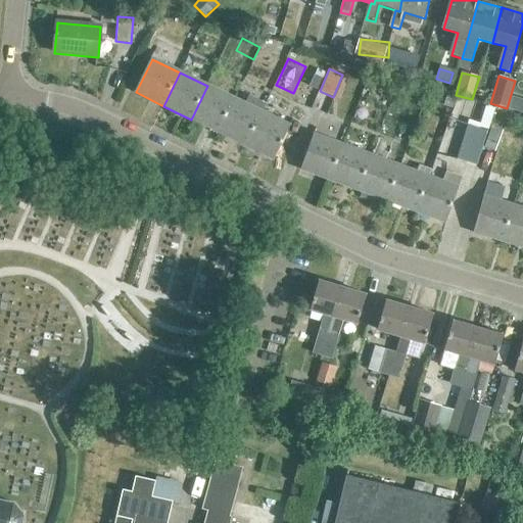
[(219,133),(235,100),(207,86),(191,120),(219,133)]
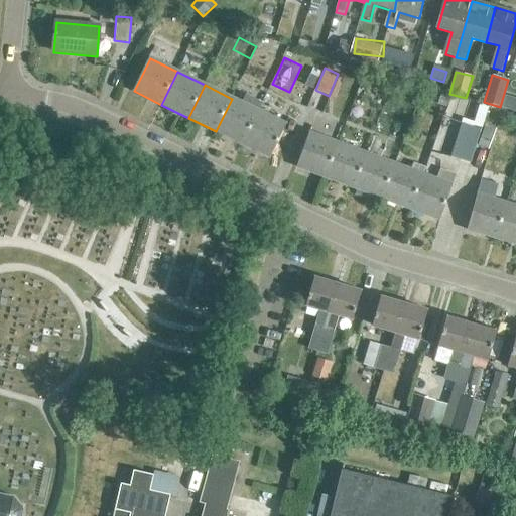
[(321,113),(329,96),(315,90),(308,108),(321,113)]
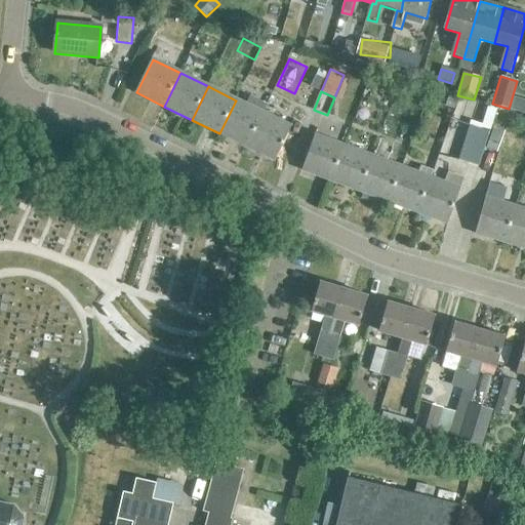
[(447,93),(444,105),(454,108),(458,96),(447,93)]
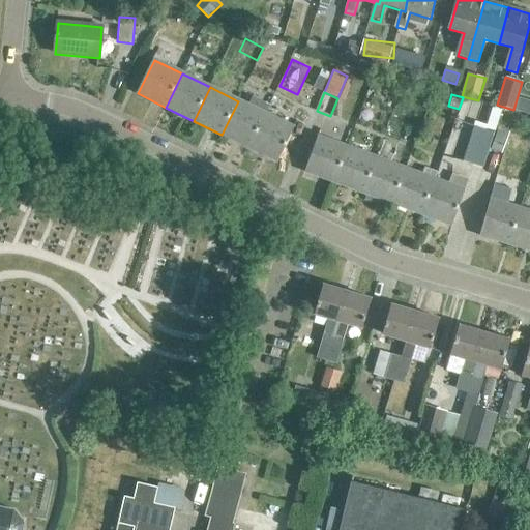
[(529,101),(519,98),(514,112),(529,115),(529,101)]
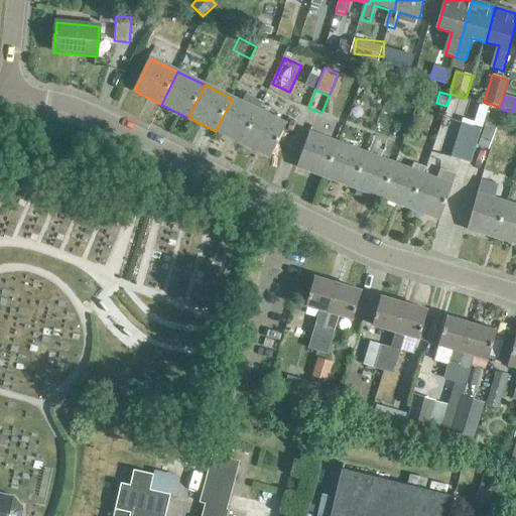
[(243,145),(259,112),(232,99),(216,131),(243,145)]
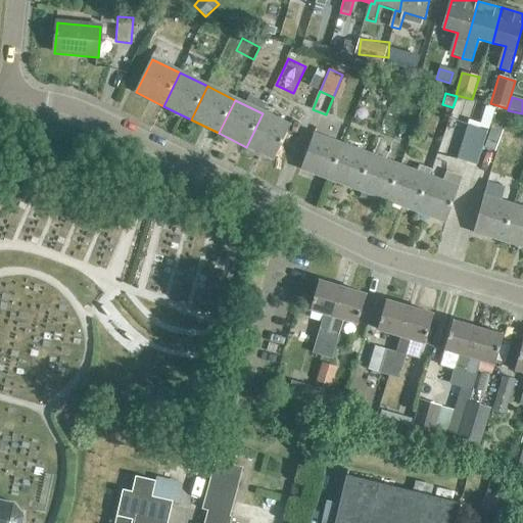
[(263,113),(246,147),(273,160),(290,128),(263,113)]
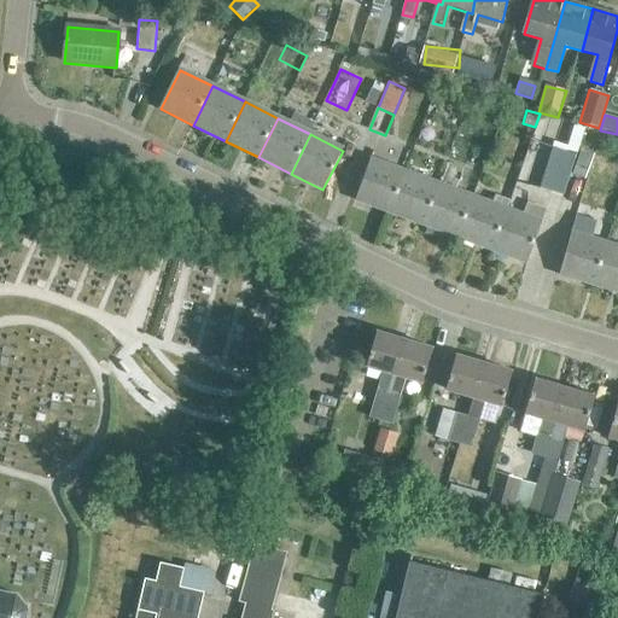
[(576,155),(552,147),(538,190),(564,197),(576,155)]
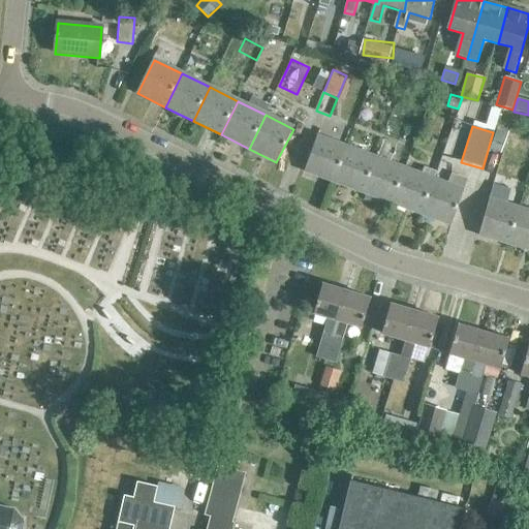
[(334,183),(347,147),(318,135),(305,172),(334,183)]
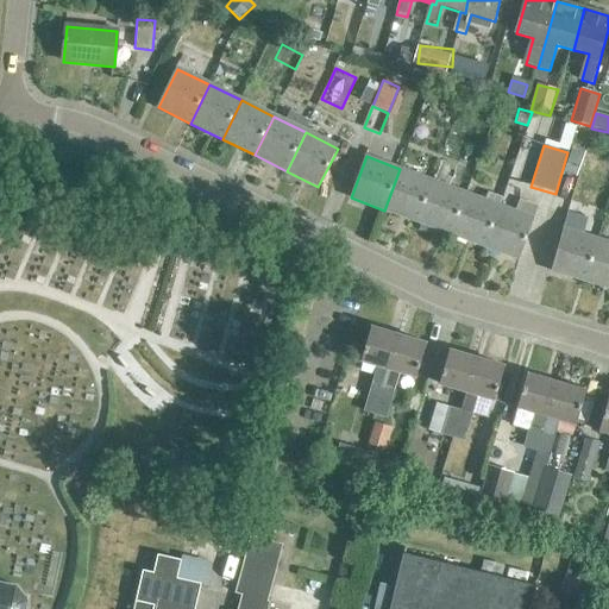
[(576,177),(582,161),(569,157),(564,173),(576,177)]
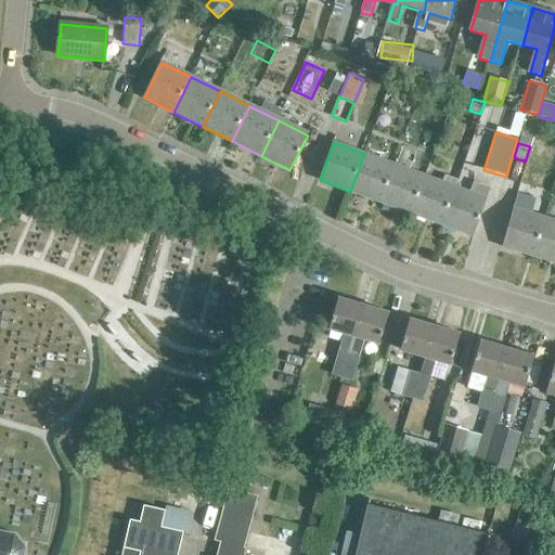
[(382,203),(396,166),(364,154),(350,192),(382,203)]
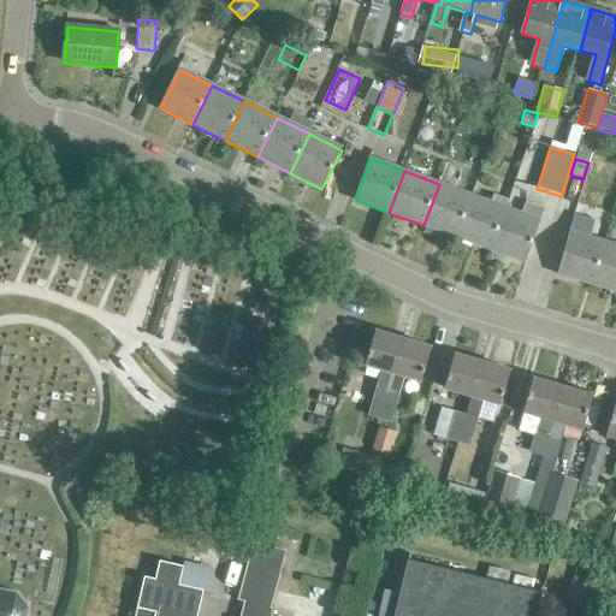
[(457,238),(473,196),(439,184),(424,225),(457,238)]
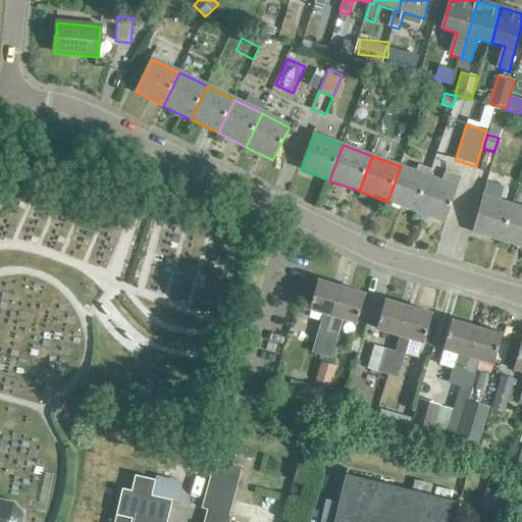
[(416,212),(429,177),(401,166),(387,202),(416,212)]
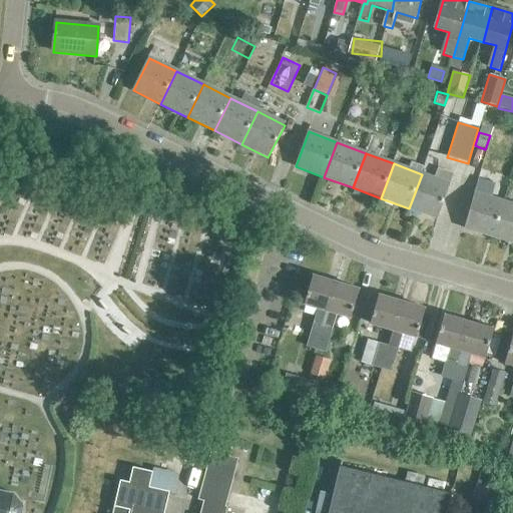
[(422,174),(409,208),(438,219),(451,184),(422,174)]
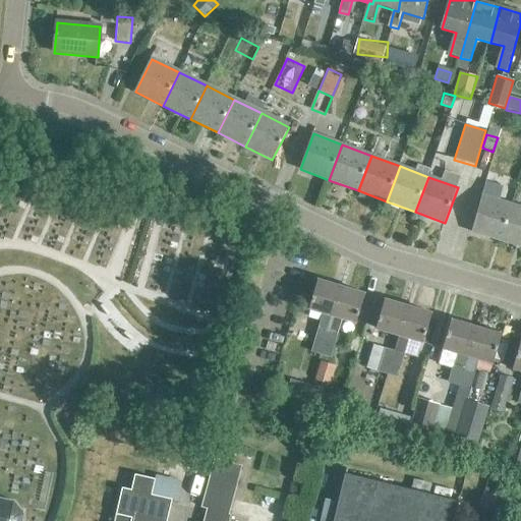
[(501,242),(512,206),(482,197),(471,234),(501,242)]
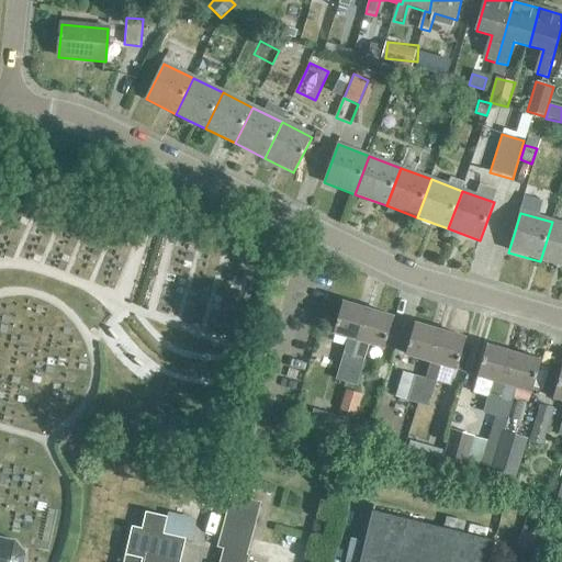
[(540,261),(561,267),(561,224),(552,222),(540,261)]
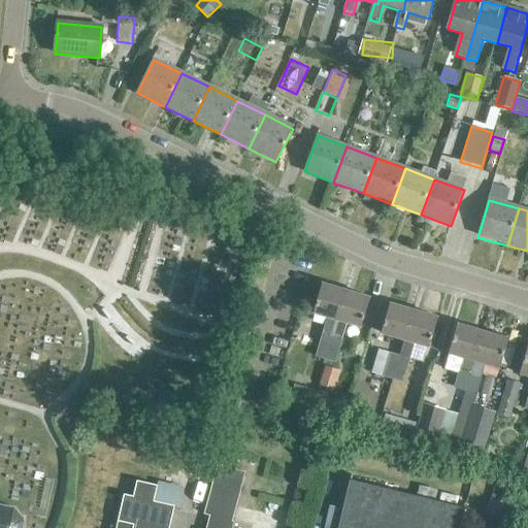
[(337,321),(347,291),(322,284),(314,314),(327,317),(315,357),(325,360),(337,321)]
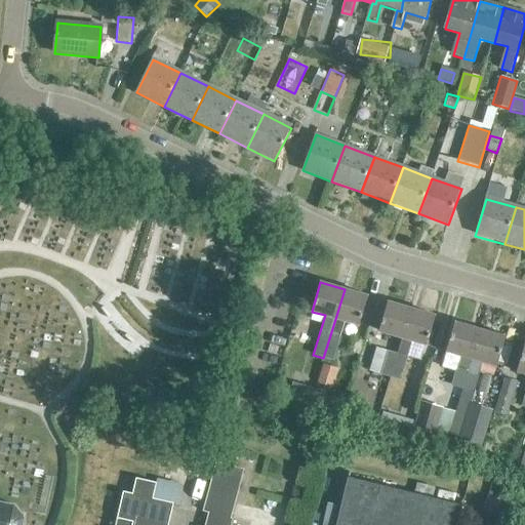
[(335,319),(323,358),(332,361),(345,321),(360,326),(368,296),(345,289),(335,319)]
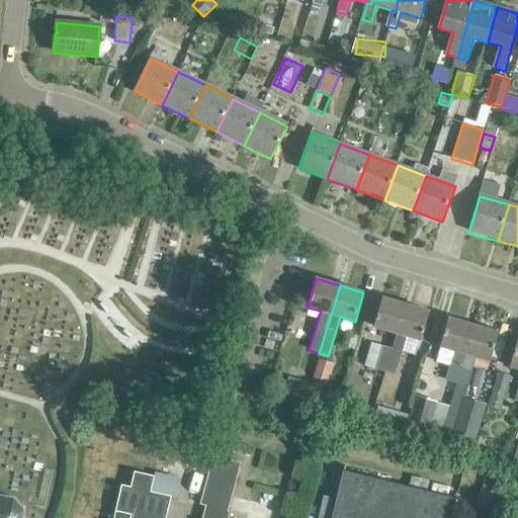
[(399,334),(407,306),(383,298),(375,328),(399,334)]
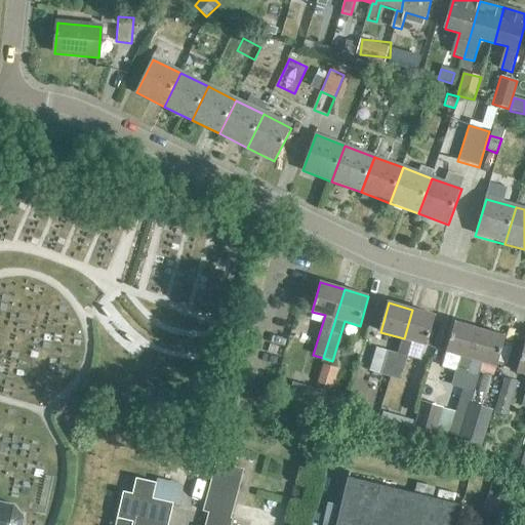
[(412,310),(404,338),(427,346),(436,316),(412,310)]
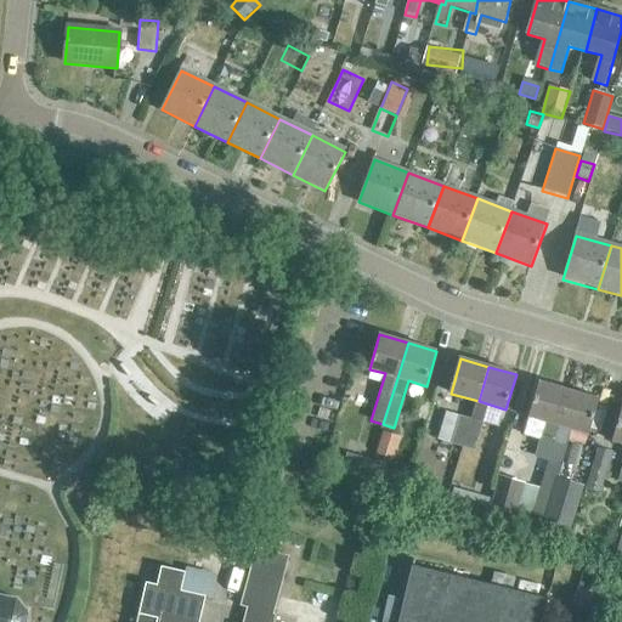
[(548,462),(569,390),(538,382),(529,417),(546,422),(541,439),(538,439),(533,457),(548,462)]
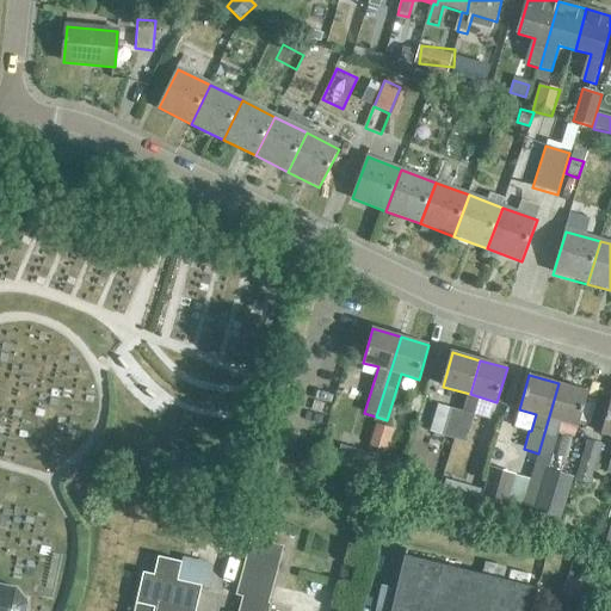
[(559,383),(538,454),(550,457),(561,421),(578,426),(587,392),(559,383)]
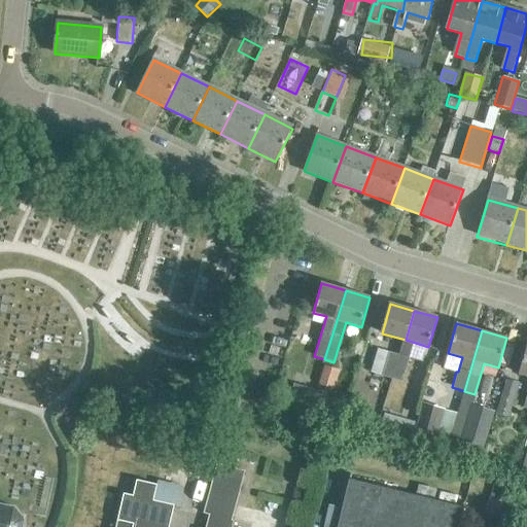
[(392,380),(398,355),(388,352),(381,377),(392,380)]
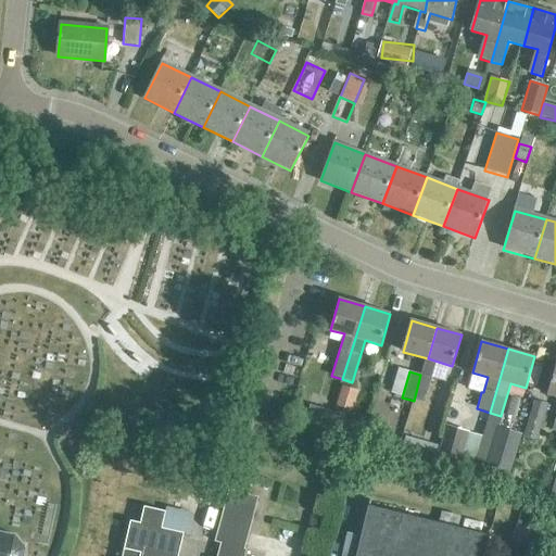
[(420,375),(414,401),(424,403),(431,378),(420,375)]
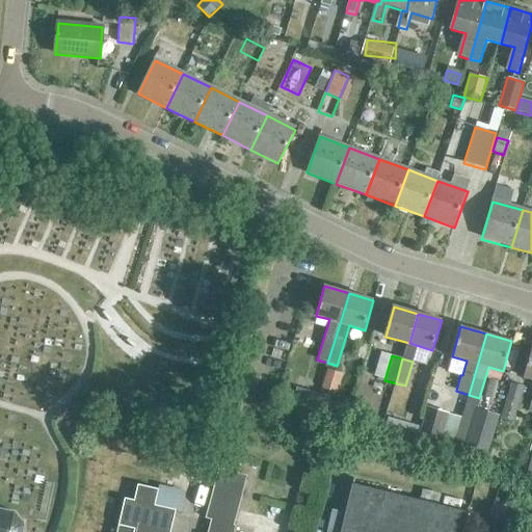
[(329,367),(325,387),(341,390),(345,371),(329,367)]
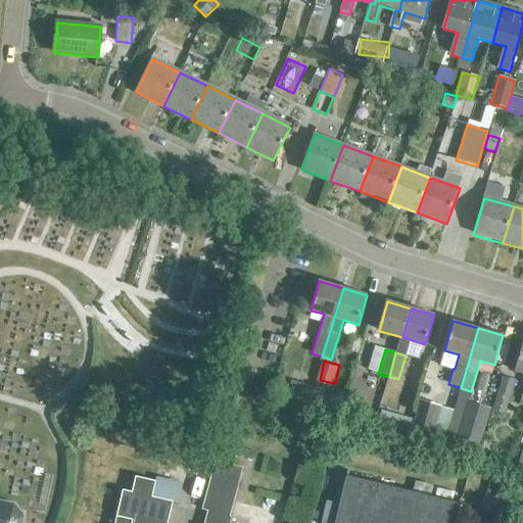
[(307,401),(312,383),(292,378),(287,396),(307,401)]
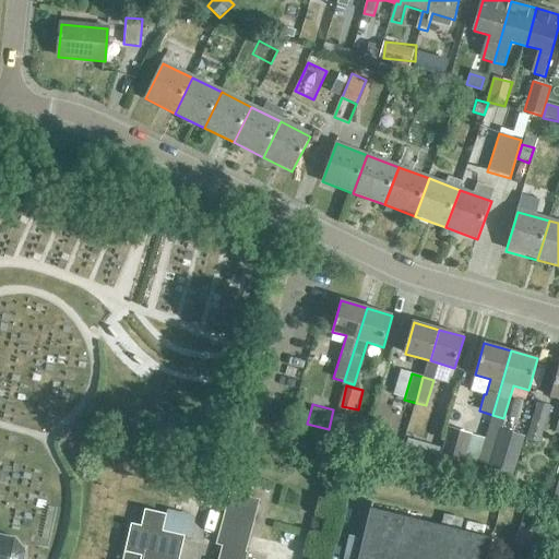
[(540,443),(549,413),(534,409),(525,439),(540,443)]
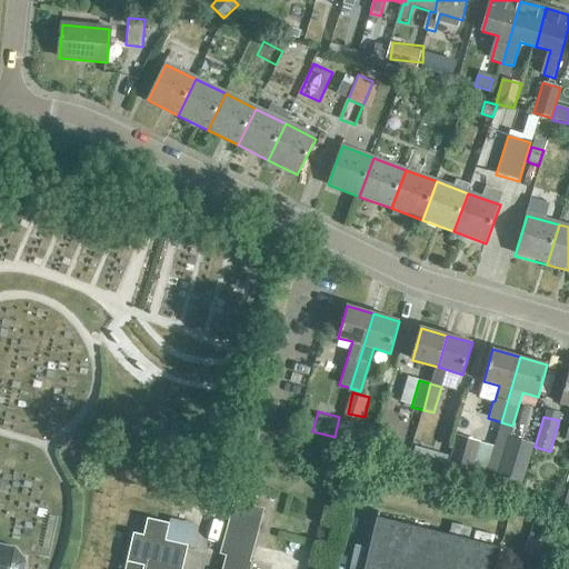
[(371,435),(383,439),(387,427),(375,423),(371,435)]
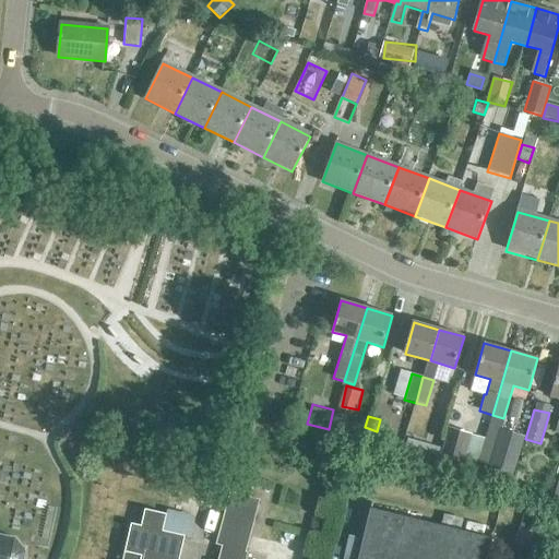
[(471,433),(449,427),(439,463),(461,468),(471,433)]
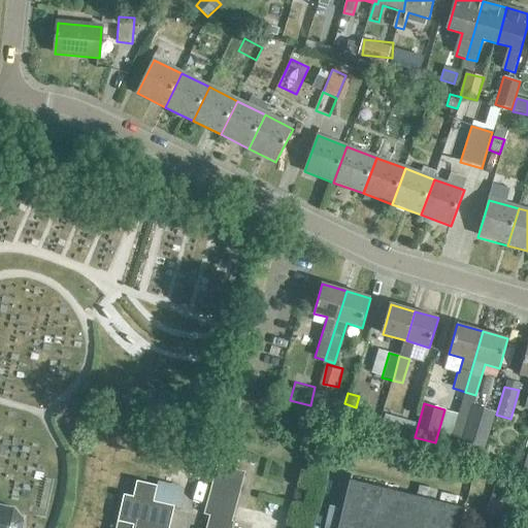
[(483,454),(495,413),(471,405),(459,447),(483,454)]
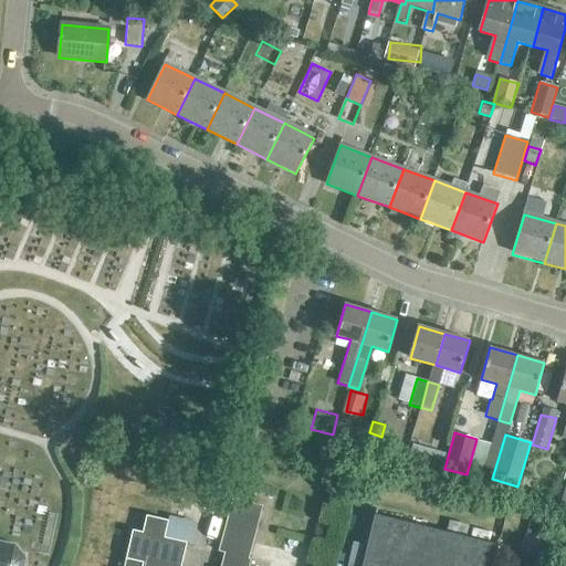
[(418,444),(416,456),(443,462),(447,450),(418,444)]
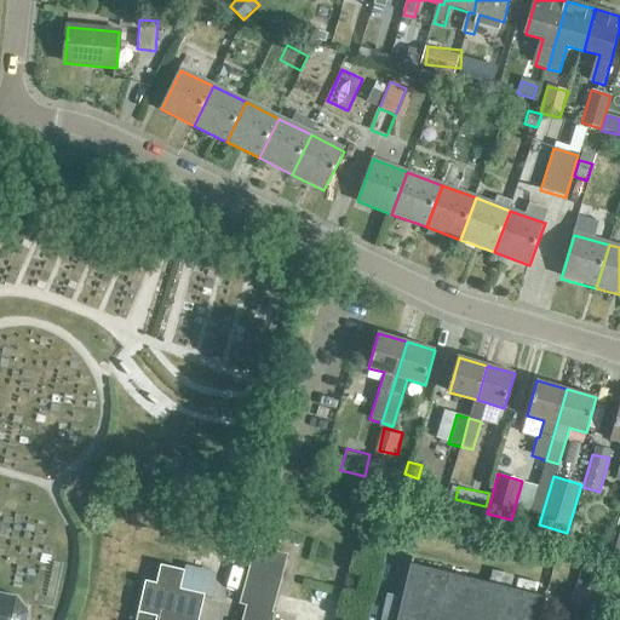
[(274,619),(276,615),(273,614),(288,556),(254,547),(240,603),(246,606),(242,619),(274,619)]
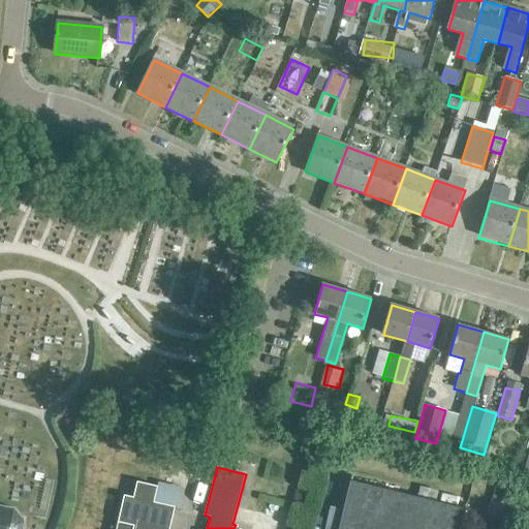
[(460,528),(465,509),(349,480),(337,528),(460,528)]
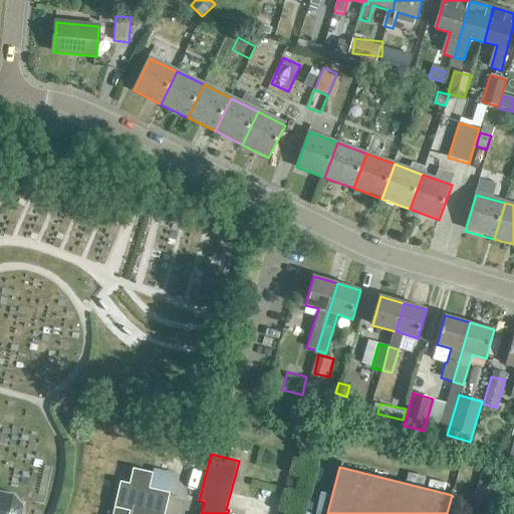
[(164,513),(169,494),(149,489),(153,474),(133,469),(130,484),(121,482),(113,513),(164,513)]
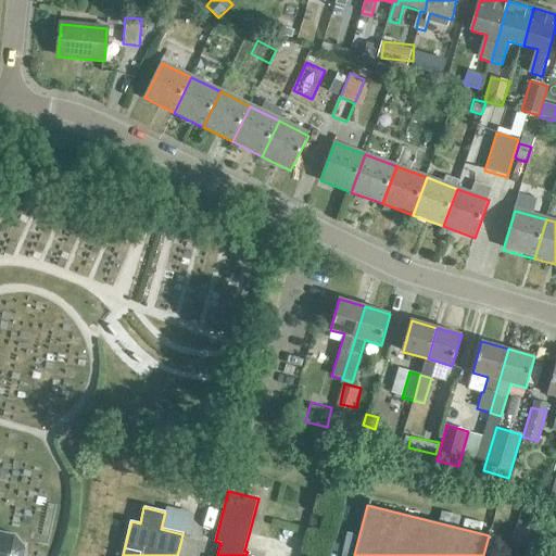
[(15,536),(0,533),(0,555),(23,555),(25,550),(15,536)]
